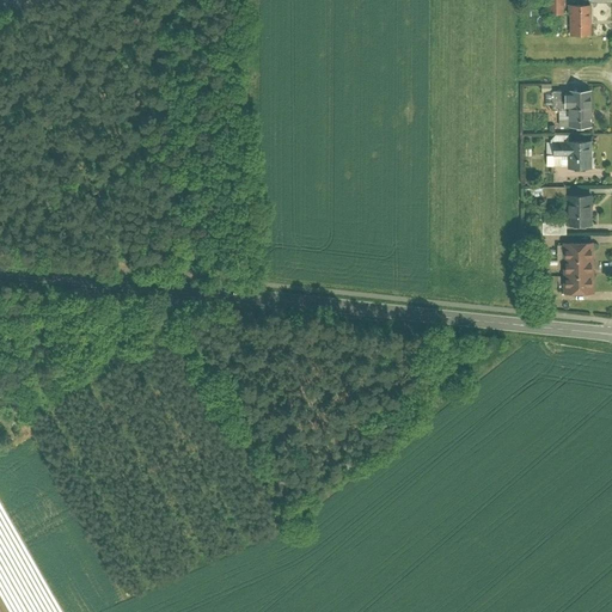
[(563,0),(549,0),(550,12),(563,12),(563,0)]
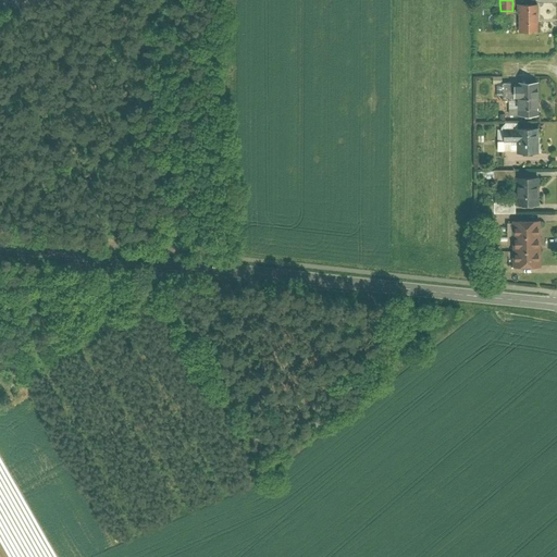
[(537,3),(519,4),(519,31),(537,31),(537,3)]
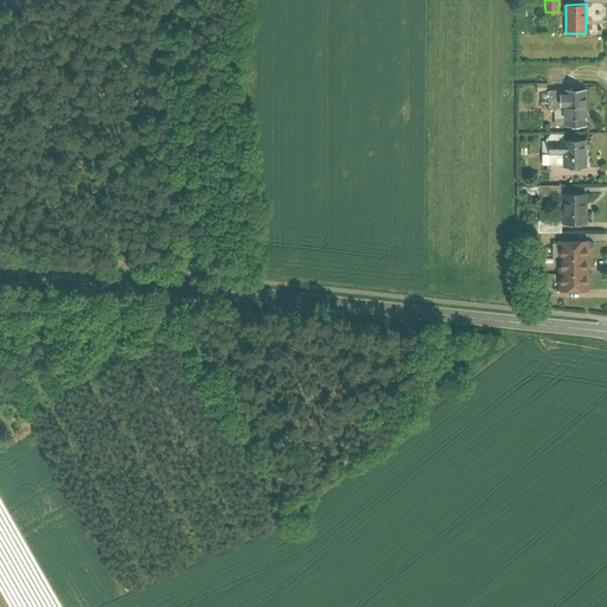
[(586,88),(563,88),(563,91),(556,91),(556,104),(563,104),(563,125),(587,125),(586,88)]
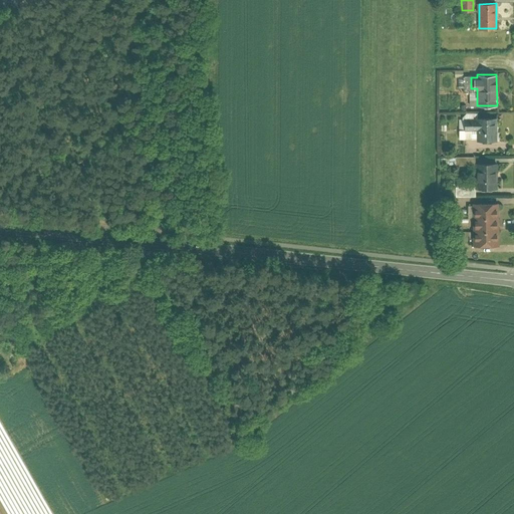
[(496,117),(465,117),(465,130),(477,130),(477,140),(496,140),(496,117)]
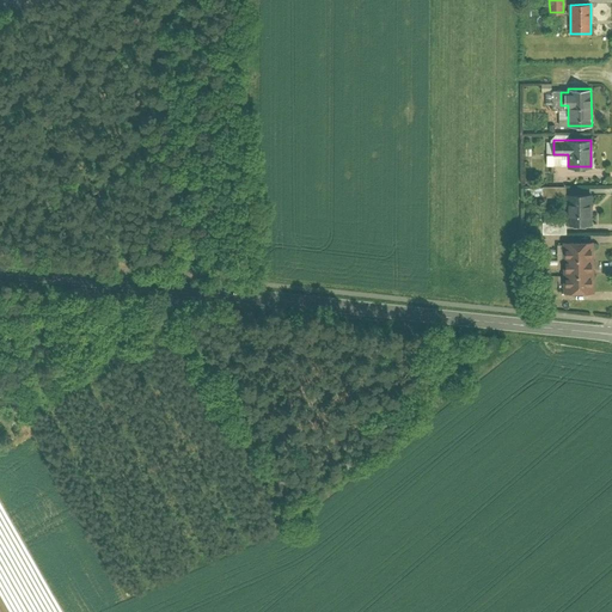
[(567,185),(543,187),(543,201),(567,201),(567,194),(567,185)]
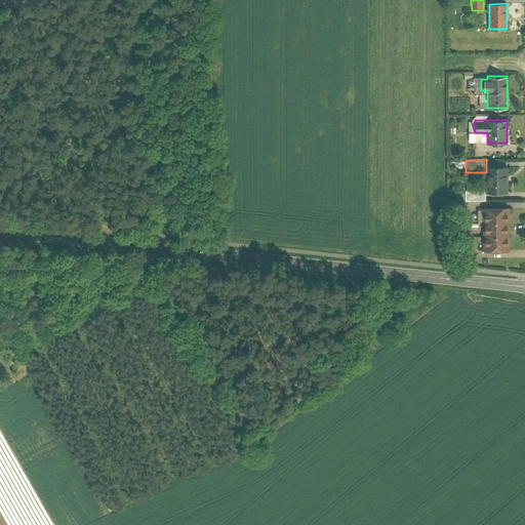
[(507,166),(486,166),(486,172),(486,191),(508,191),(507,166)]
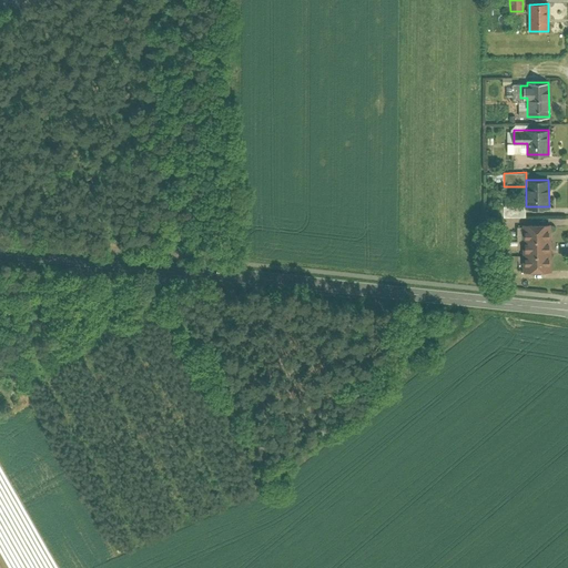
[(504,205),(504,215),(525,215),(525,205),(504,205)]
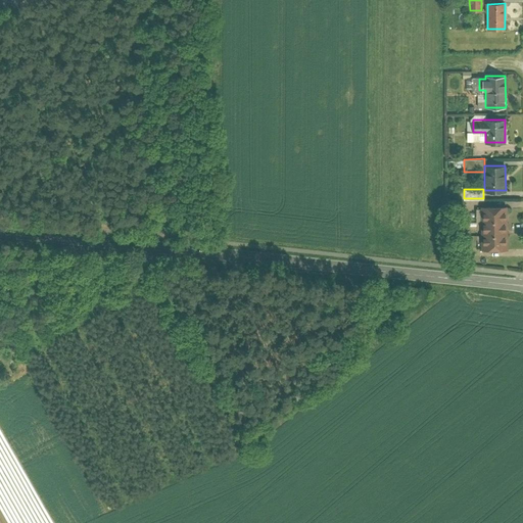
[(506,205),(480,205),(480,220),(506,220),(506,205)]
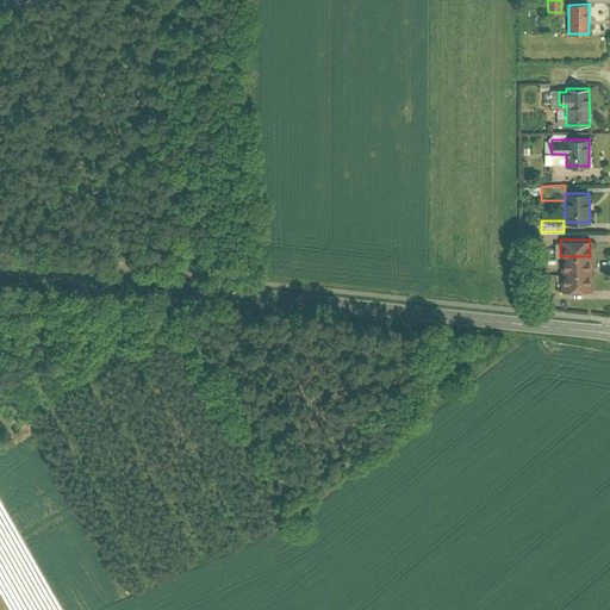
[(590,256),(560,256),(560,274),(590,273),(590,256)]
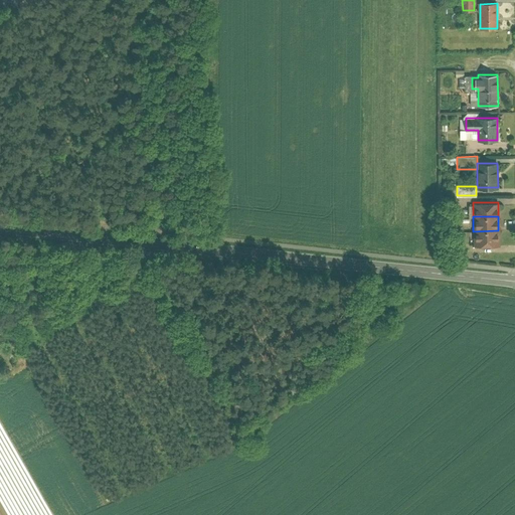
[(498,230),(473,231),(473,244),(498,244),(498,230)]
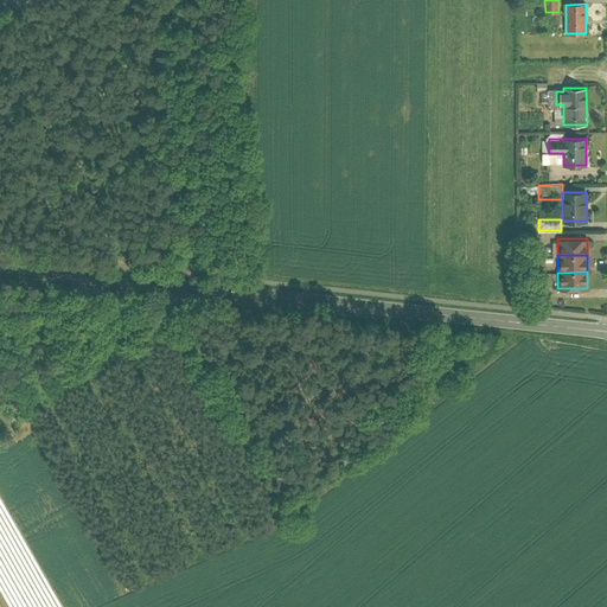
All buildings are outlined.
